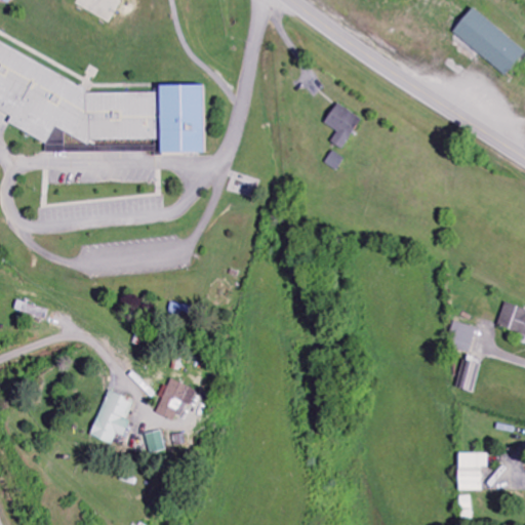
[(453,34),(507,77),(524,53),(524,51),(473,9),(453,34)]
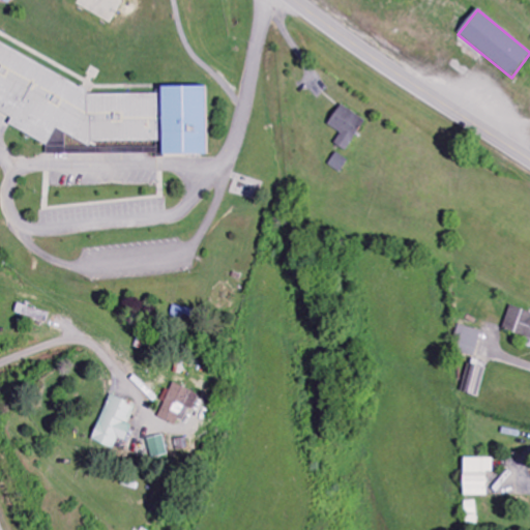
[(207,155),(207,87),(158,87),(158,97),(152,94),(86,94),(86,87),(0,46),(0,113),(10,118),(6,126),(46,145),(54,129),(88,146),(90,143),(159,142),(159,156),(207,155)]
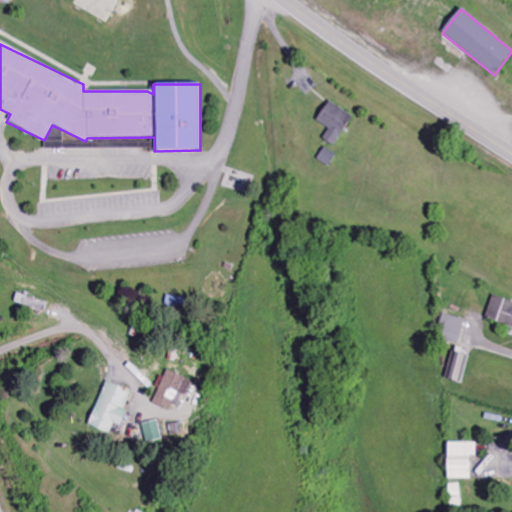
[(317,122),(329,130),(323,140),(334,147),(353,118),(329,102),(317,122)]
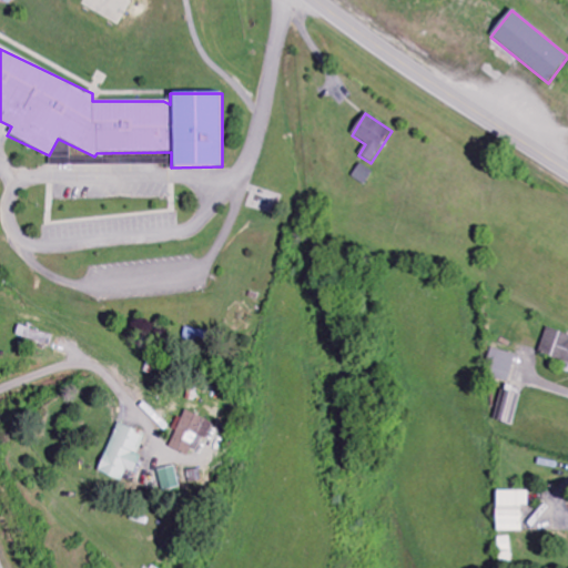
[(70,165),(69,142),(51,142),(52,165),(70,165)]
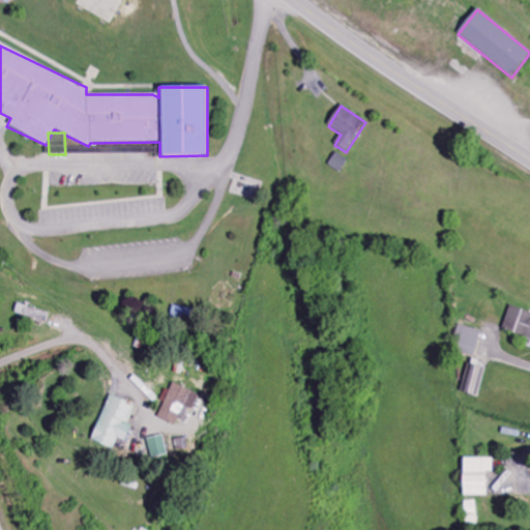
[(328,166),(341,174),(349,162),(336,153),(328,166)]
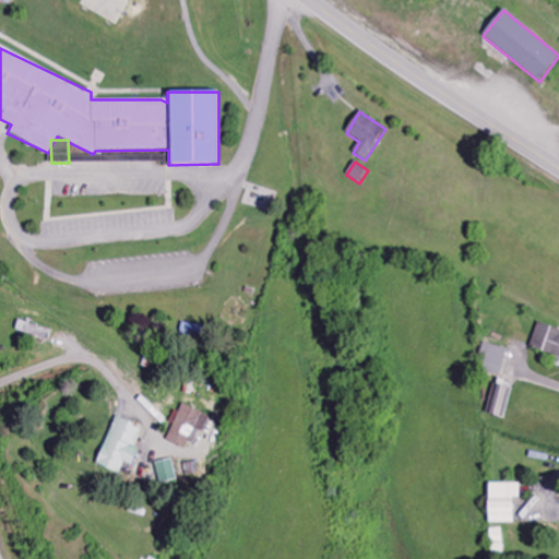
[(51,330),(18,321),(14,332),(49,341),(51,330)]
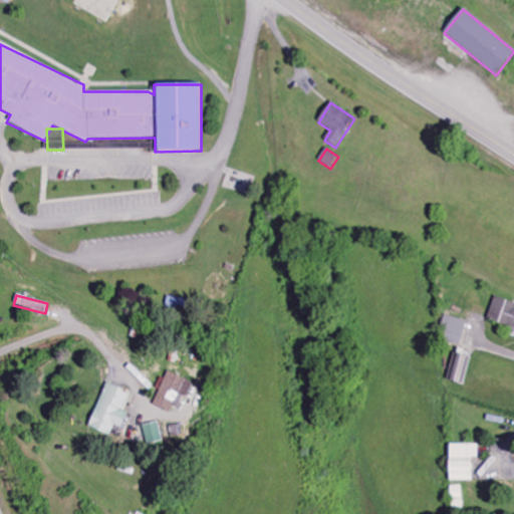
[(487,320),(513,329),(513,305),(494,299),(487,320)]
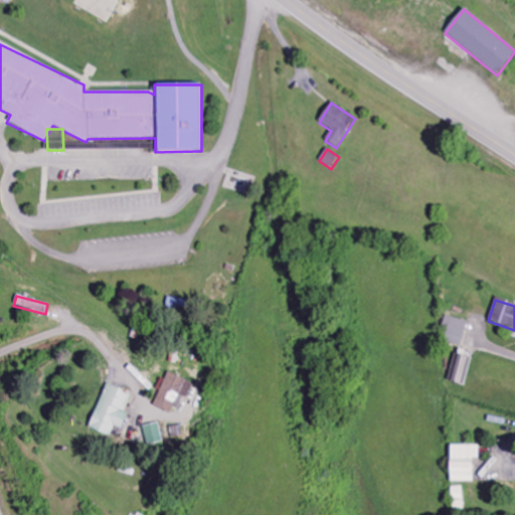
[(447,327),(443,343),(461,348),(468,322),(446,316),(443,326),(447,327)]
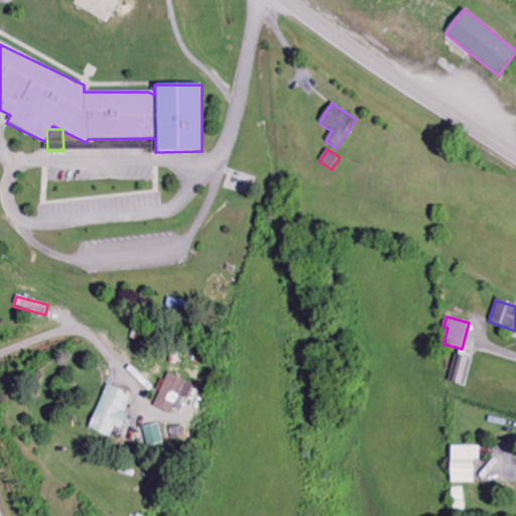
[(475,355),(460,351),(450,383),(466,387),(475,355)]
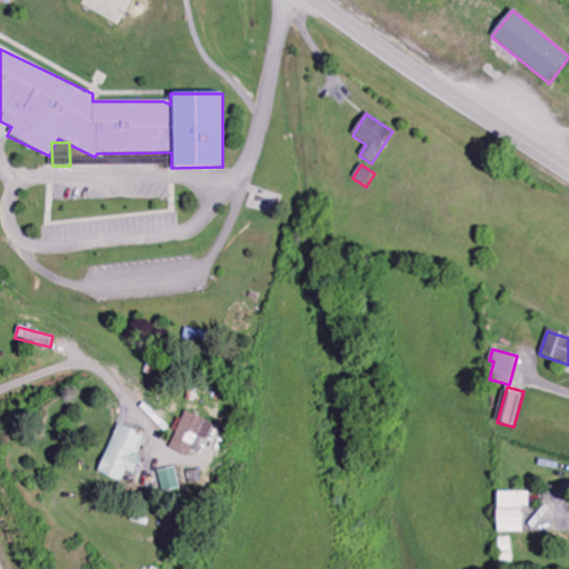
[(170,449),(188,458),(192,450),(200,453),(213,423),(187,411),(170,449)]
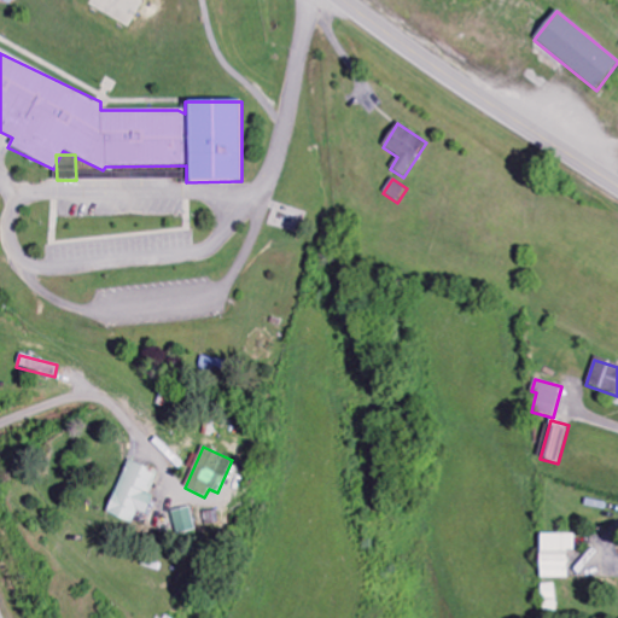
[(138,512),(144,514),(159,474),(128,461),(106,514),(133,524),(138,512)]
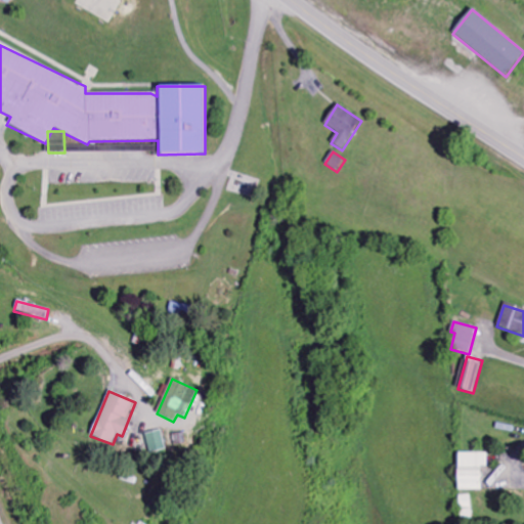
[(167,450),(164,431),(146,434),(149,453),(167,450)]
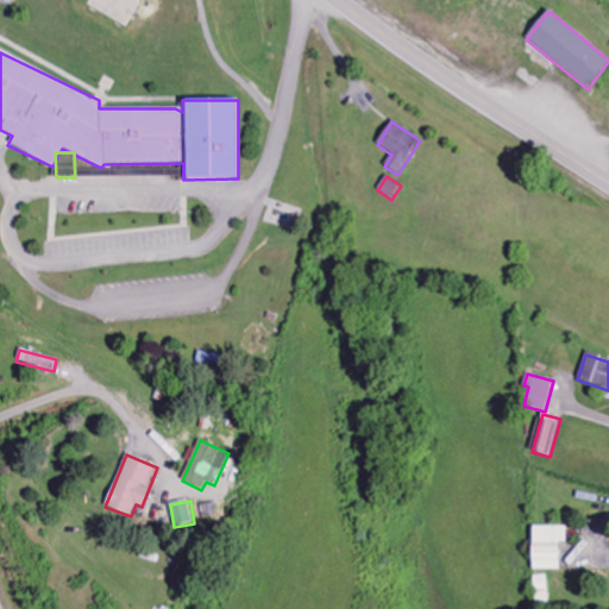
[(567,544),(567,527),(532,527),(532,571),(559,571),(560,544),(567,544)]
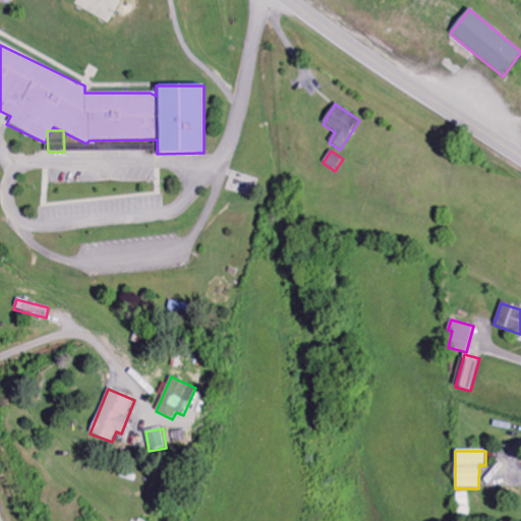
[(458,494),(458,515),(470,515),(470,493),(458,494)]
